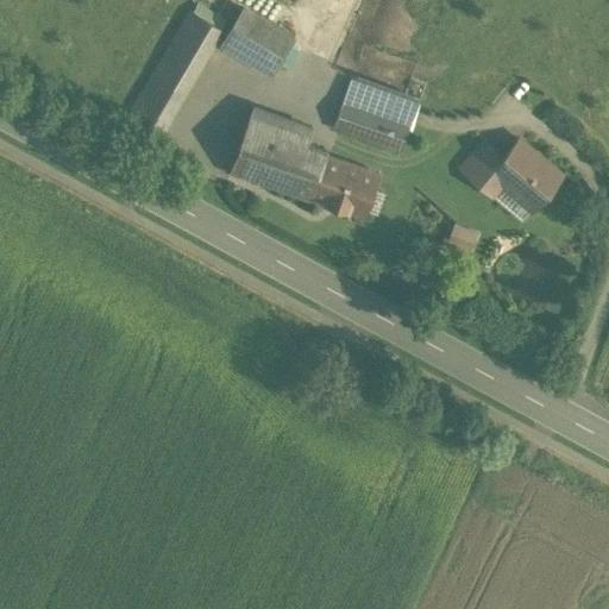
[(293,36),(243,6),(221,42),(271,71),(293,36)]
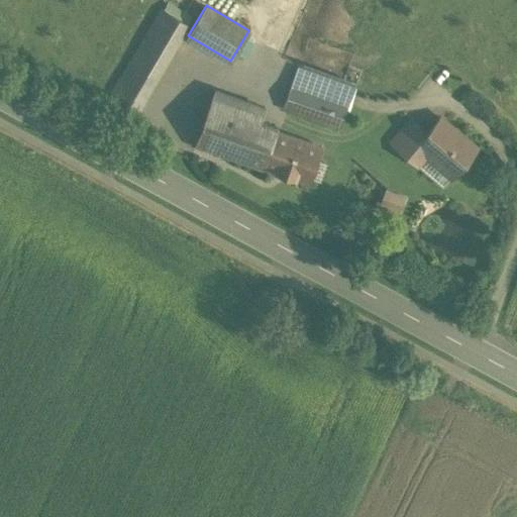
[(187,24),(161,8),(104,104),(131,120),(187,24)]
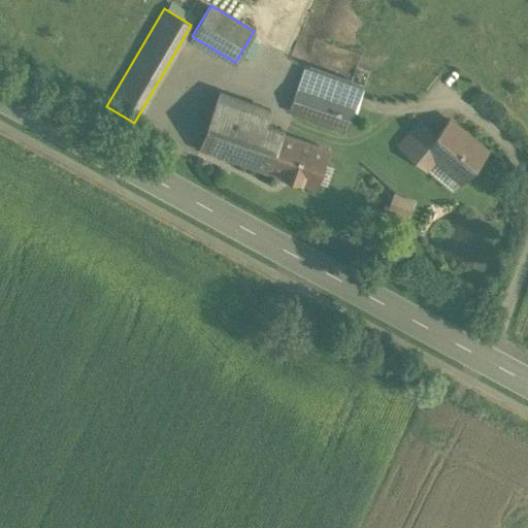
[(362,90),(302,68),(295,89),(354,108),(354,110),(355,110),(362,90)]
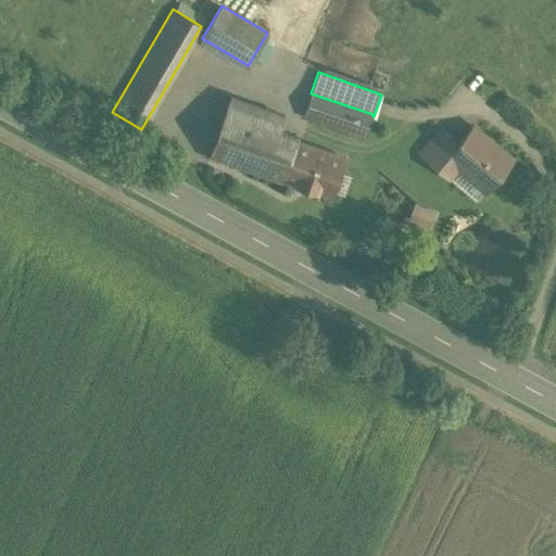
[(373,114),(311,93),(303,116),(304,116),(365,137),(373,116),(373,114)]
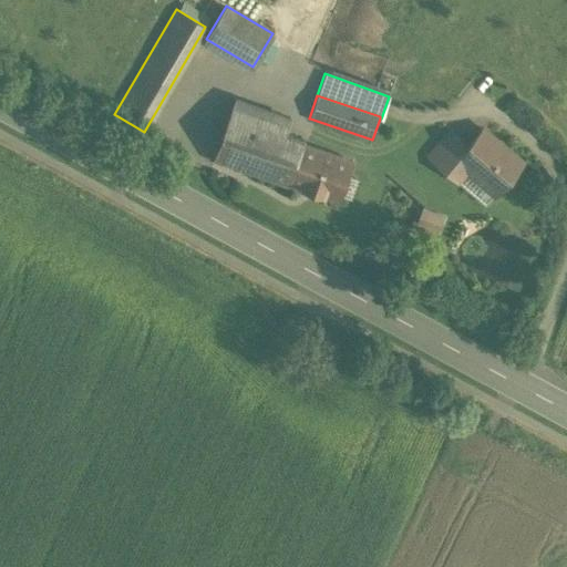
[(289,116),(235,98),(214,158),(287,184),(288,182),(301,144),(302,138),(284,132),(289,116)]
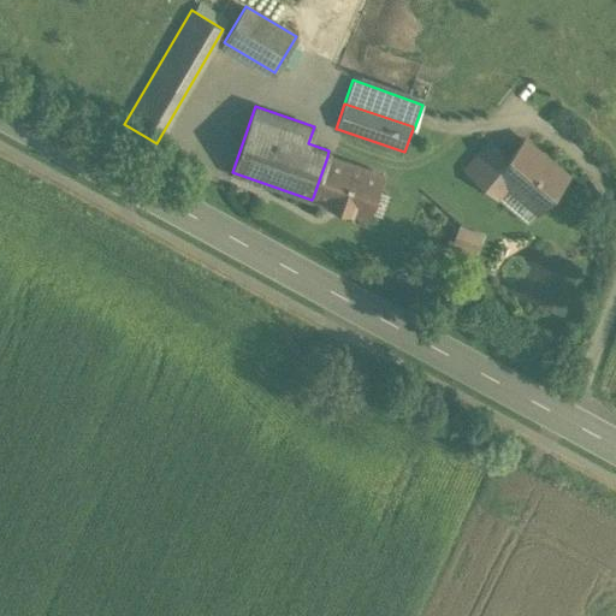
[(566,176),(523,140),(508,158),(495,147),(472,175),(496,195),(505,184),(514,191),(517,187),(539,206),(566,176)]
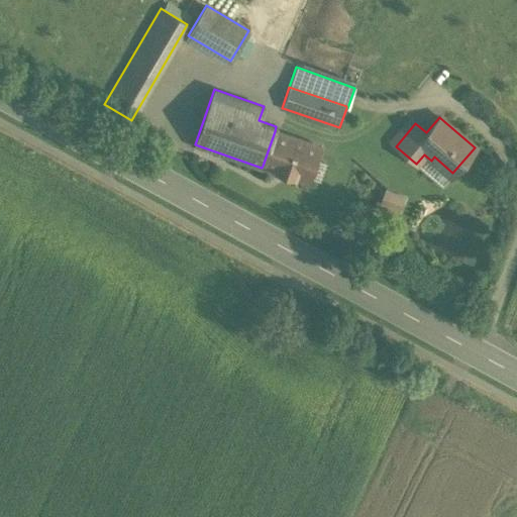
[(319,146),(275,131),(263,166),(307,182),(319,146)]
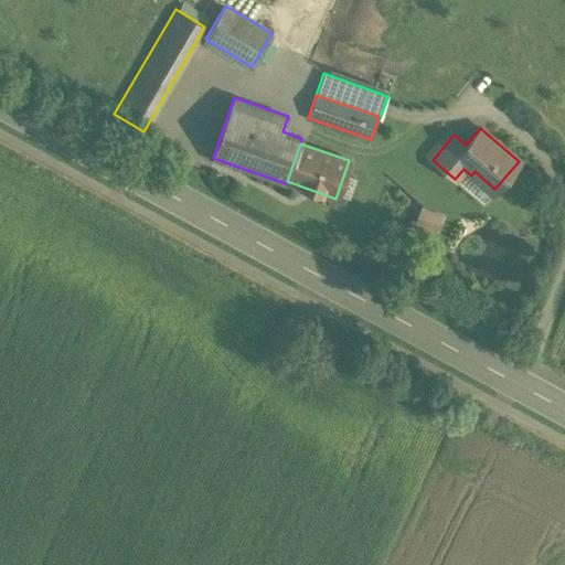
[(419,204),(417,214),(440,220),(443,209),(419,204)]
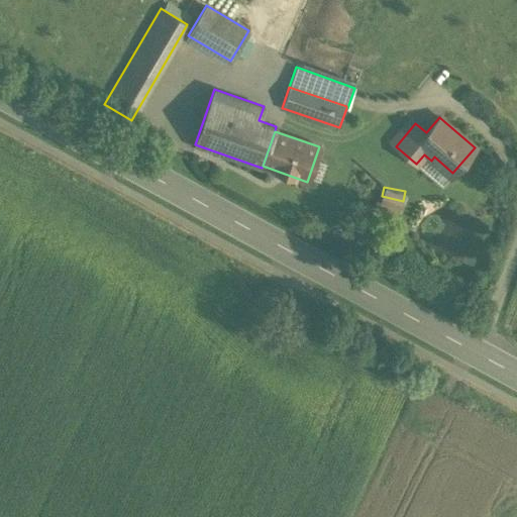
[(381,196),(378,204),(398,212),(401,203),(381,196)]
